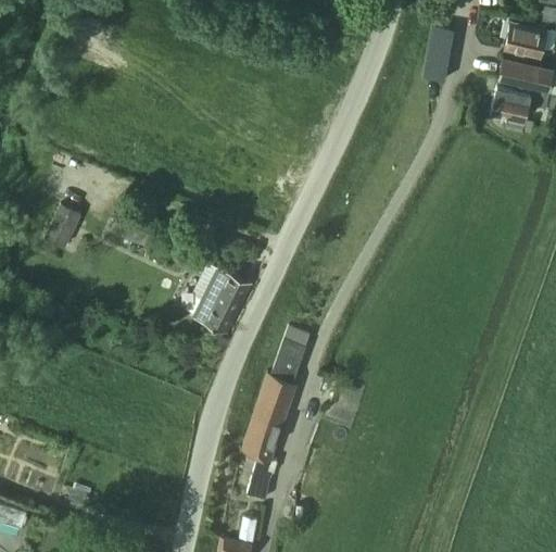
[(510,23),(504,50),(541,59),(543,50),(548,51),(554,48),(555,37),(555,32),(547,30),(547,32),(510,23)]
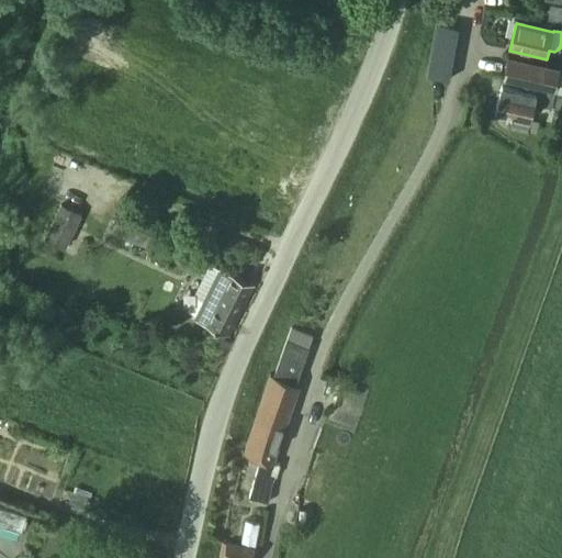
[(427,79),(449,84),(458,32),(437,29),(427,79)]
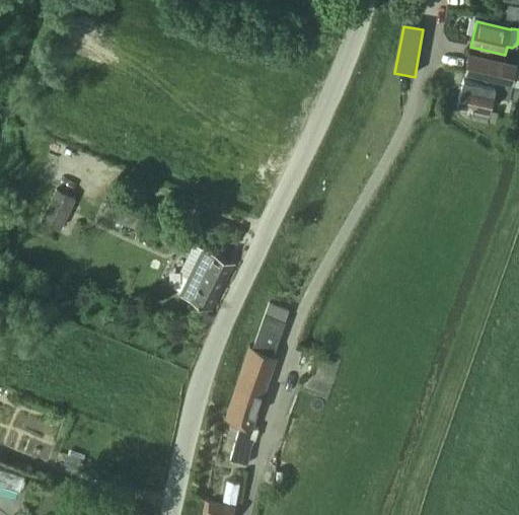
[(468,55),(464,74),(488,80),(512,86),(517,66),(468,55)]
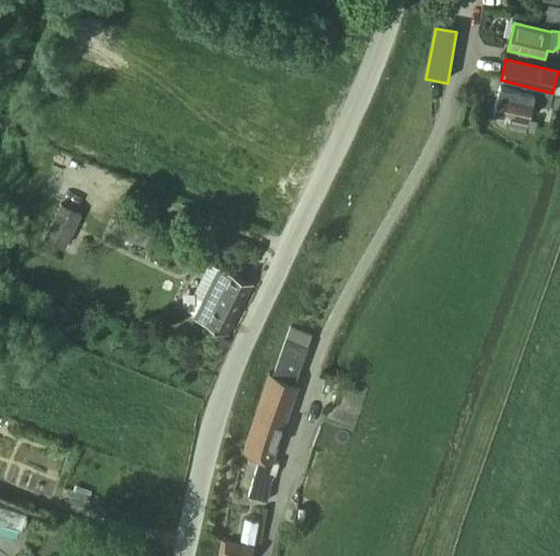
[(500,87),(493,115),(510,118),(508,130),(525,135),(528,123),(533,106),(549,111),(549,109),(557,112),(558,112),(559,102),(559,96),(552,95),(552,93),(526,87),(524,93),(500,87)]
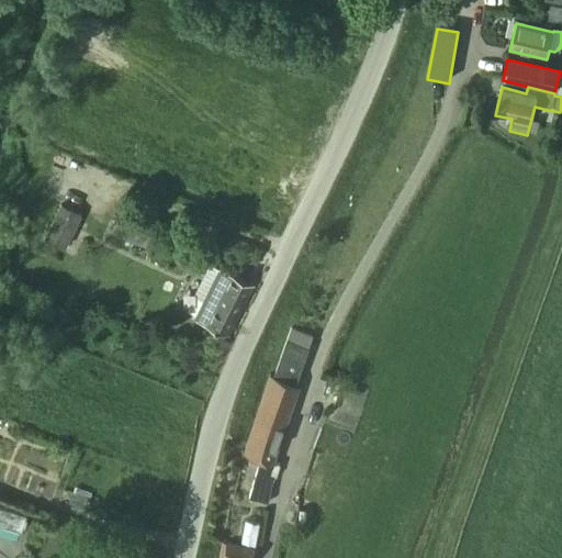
[(46,241),(66,249),(80,219),(60,209),(46,241)]
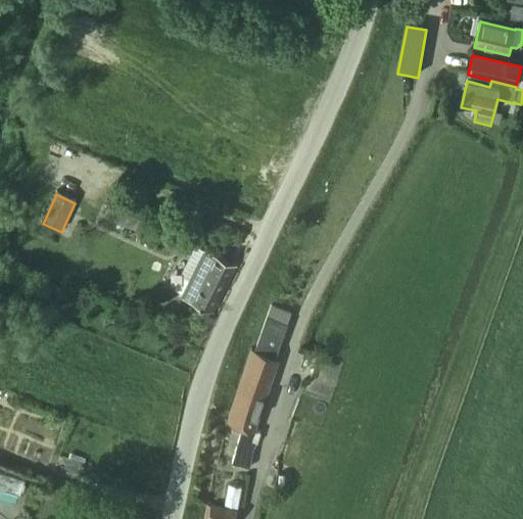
[(191,284),(184,299),(193,304),(214,315),(236,269),(206,254),(191,284)]
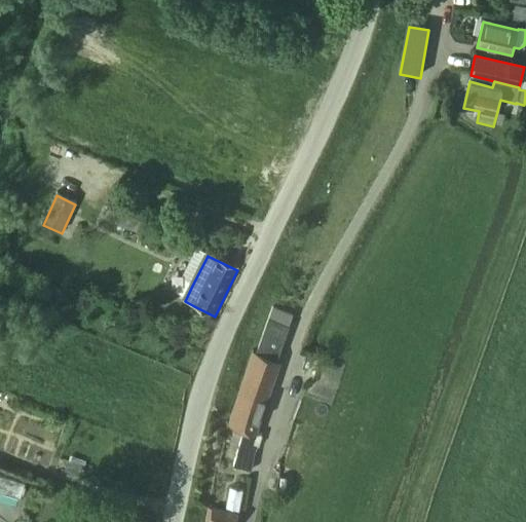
[(228,430),(228,431),(235,433),(234,435),(243,438),(233,471),(250,474),(250,475),(259,439),(255,438),(279,365),(275,364),(293,318),(272,310),(256,357),(253,356),(228,430)]
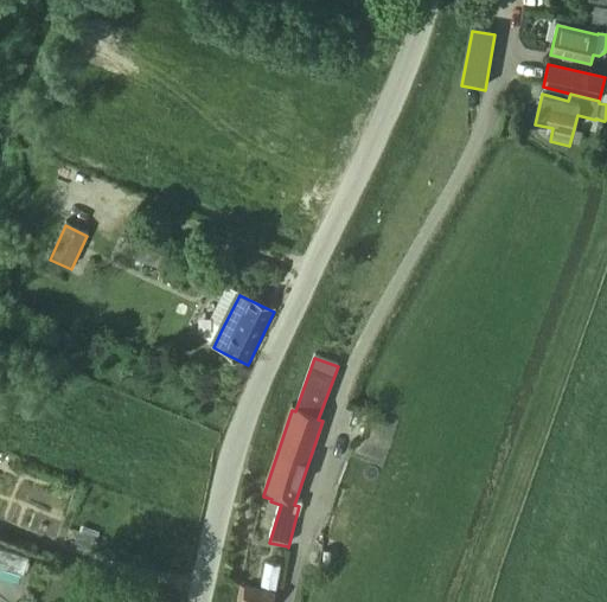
[(78,536),(75,546),(94,552),(97,543),(78,536)]
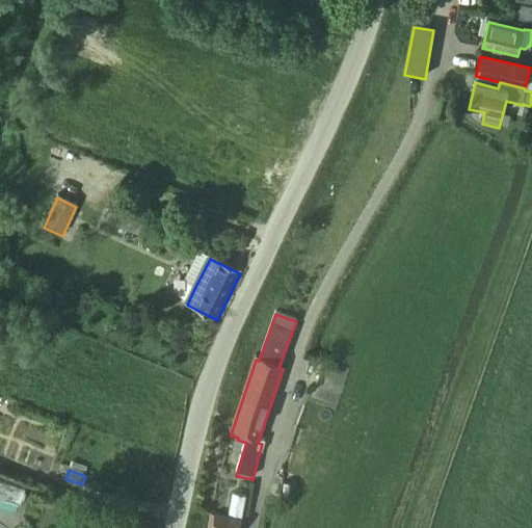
[(0,483),(0,500),(21,506),(22,503),(23,503),(26,495),(24,495),(25,491),(0,483)]
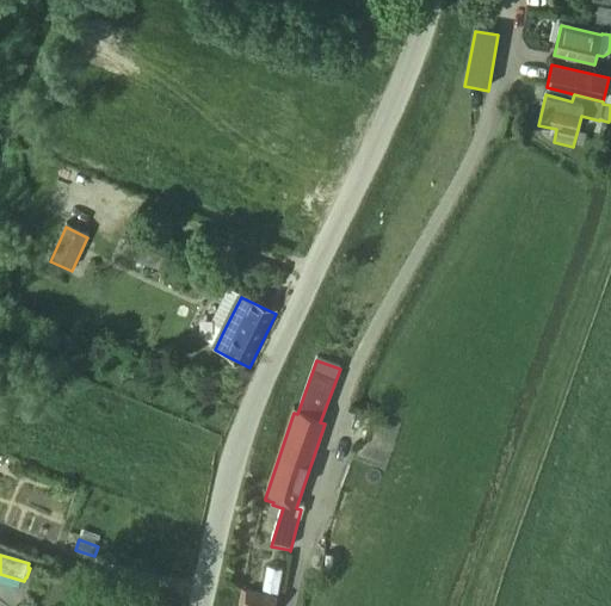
[(273,605),(275,600),(248,594),(245,605),(273,605)]
